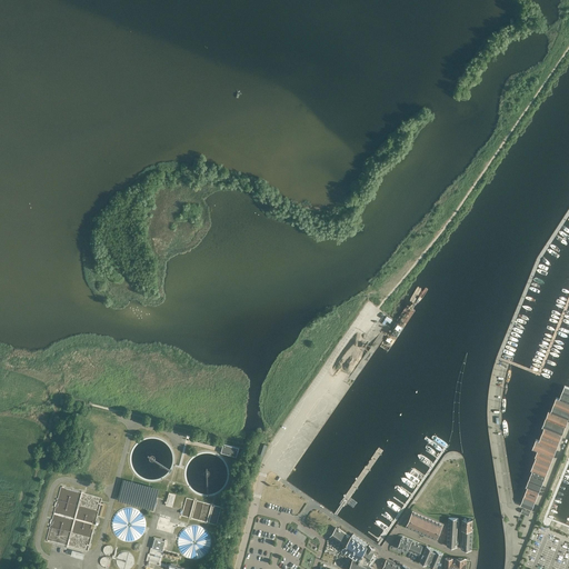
[(568,402),(568,396),(561,393),(559,399),(568,402)]
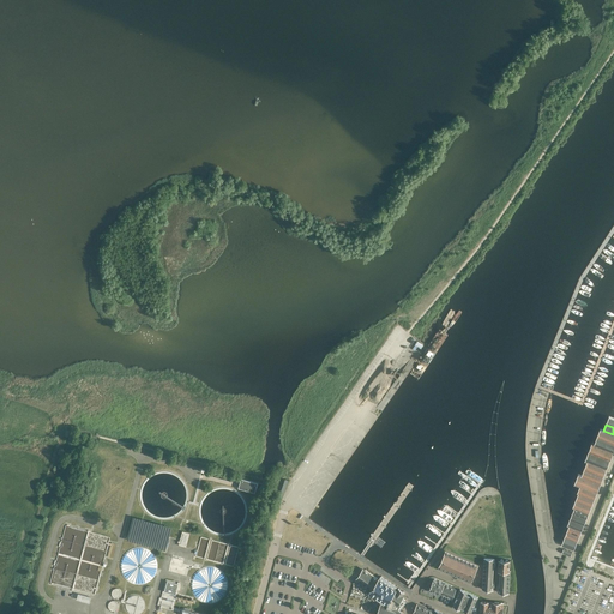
[(613,434),(603,431),(600,429),(597,437),(613,444),(613,434)]
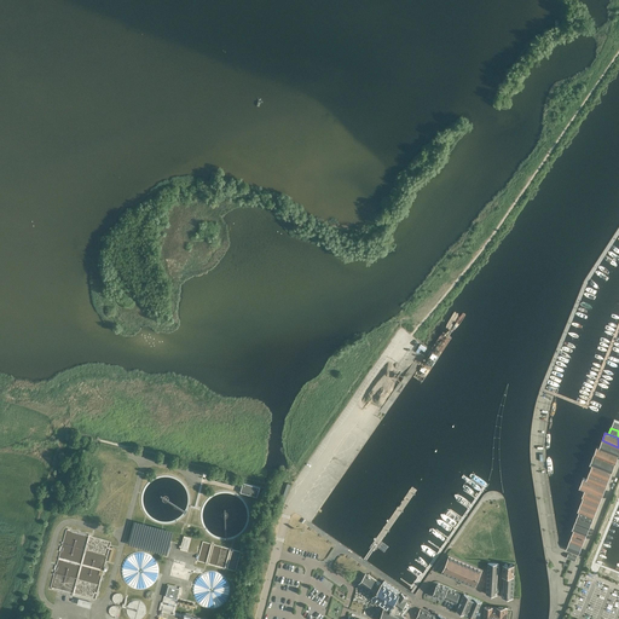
[(618,456),(618,452),(618,447),(602,440),(599,447),(599,449),(618,456)]
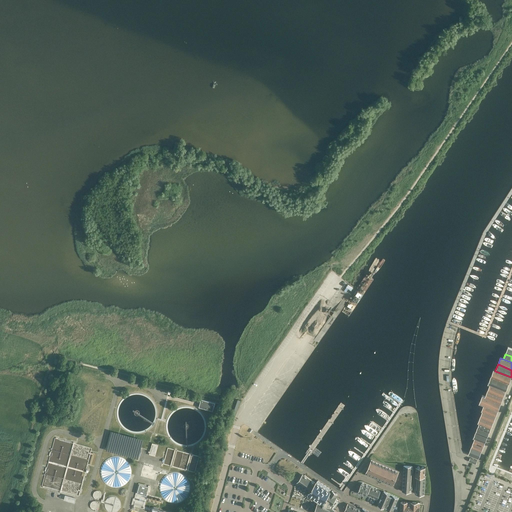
[(508,384),(511,377),(495,371),(495,370),(493,370),(491,377),(508,384)]
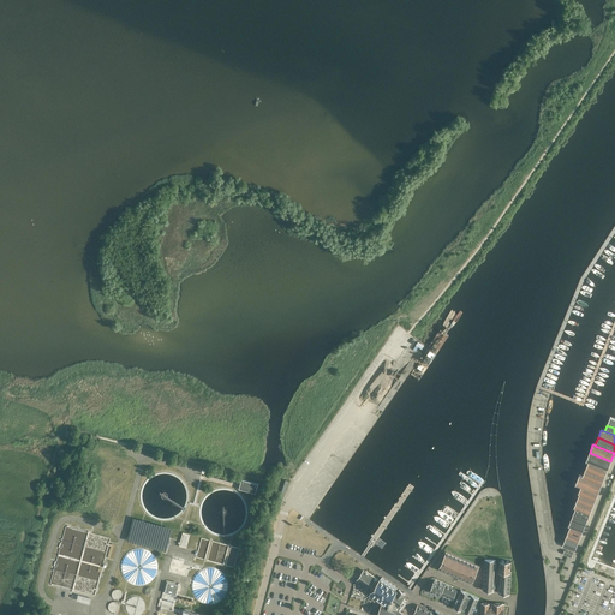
[(607,470),(610,461),(590,453),(586,461),(589,463),(589,461),(607,470)]
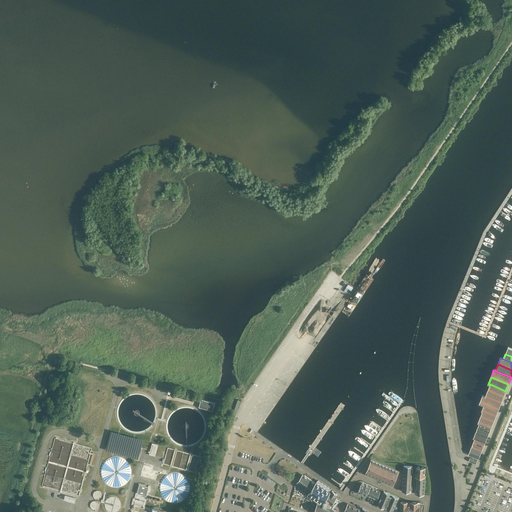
[(490,385),(487,391),(503,397),(505,391),(490,384),(490,385)]
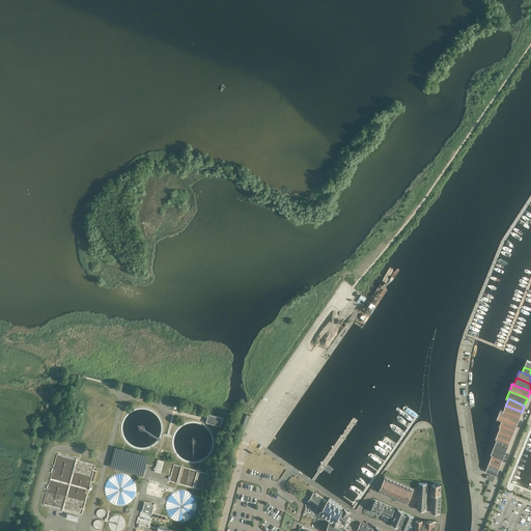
[(520,418),(522,412),(505,406),(503,412),(520,418)]
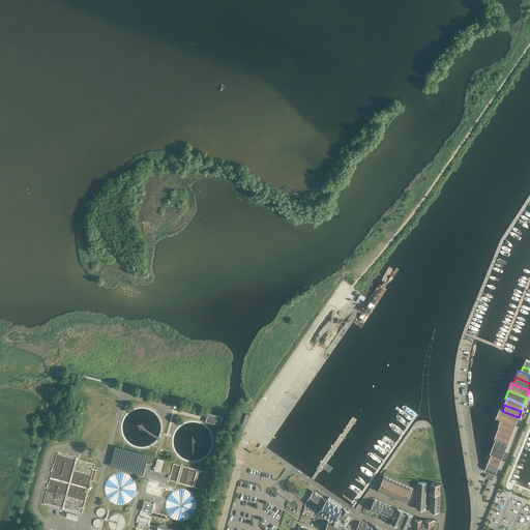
[(516,424),(519,417),(502,411),(499,409),(496,417),(501,419),(516,424)]
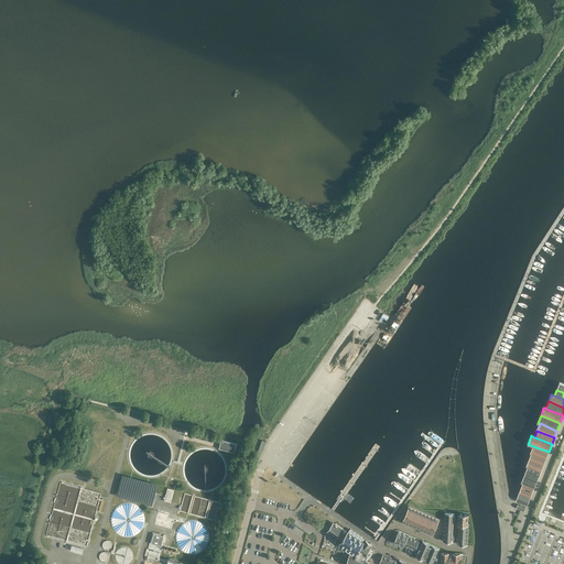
[(236,444),(220,440),(218,448),(234,453),(236,444)]
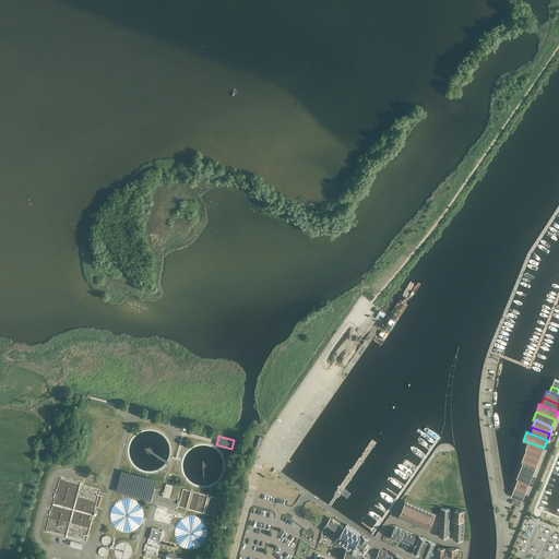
[(528,442),(525,449),(526,449),(540,454),(544,448),(528,442)]
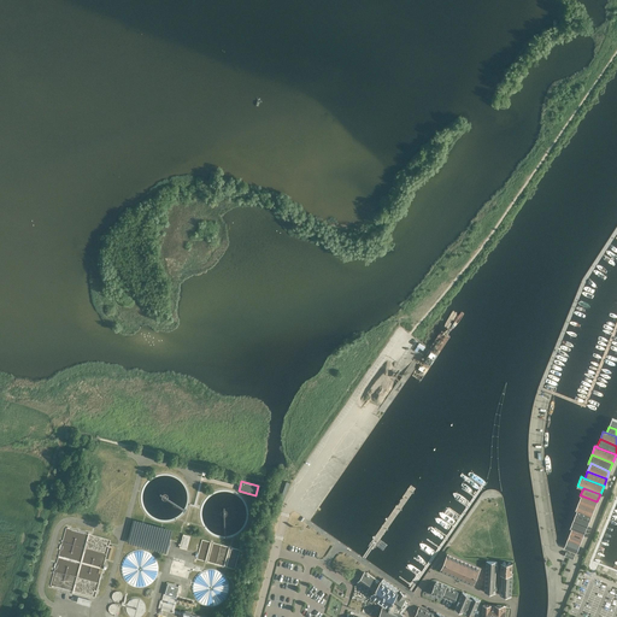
[(581,495),(579,503),(594,509),(597,501),(581,495)]
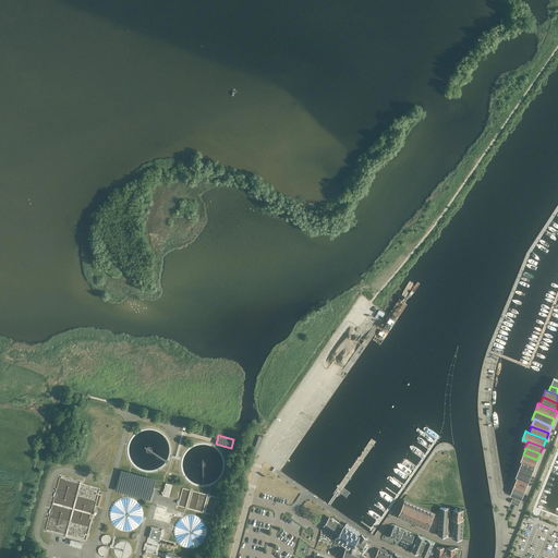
[(535,466),(537,460),(523,455),(521,461),(522,461),(535,466)]
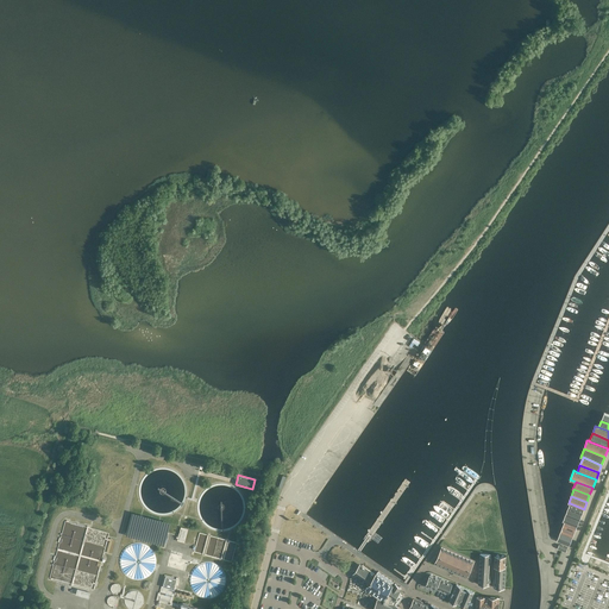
[(567,509),(582,515),(584,509),(570,503),(567,509)]
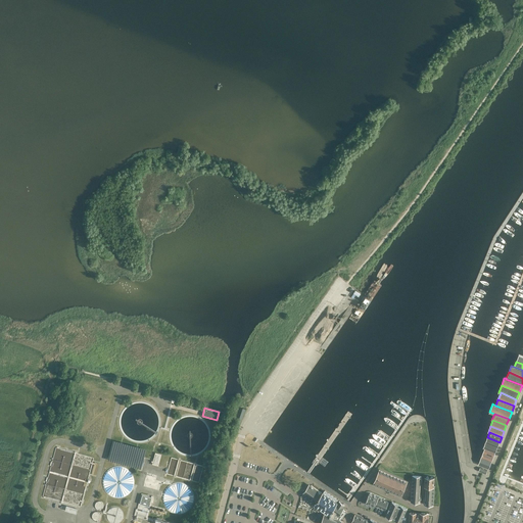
[(497,447),(500,442),(487,437),(485,442),(497,447)]
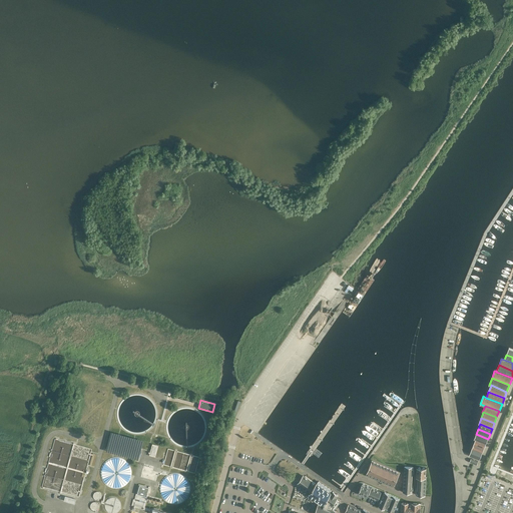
[(486,444),(488,439),(476,434),(474,439),(476,440),(476,439),(486,444)]
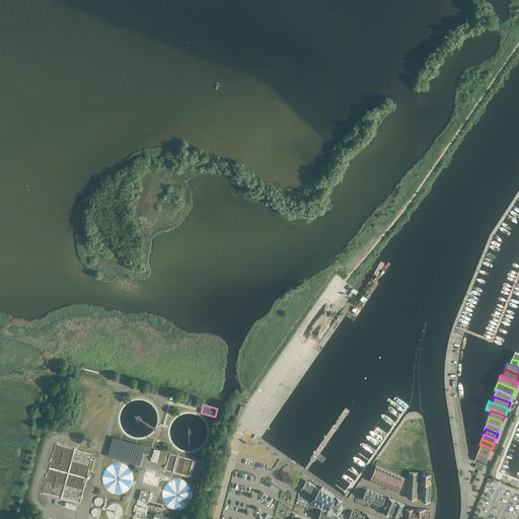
[(490,453),(492,449),(482,444),(482,445),(479,449),(490,453)]
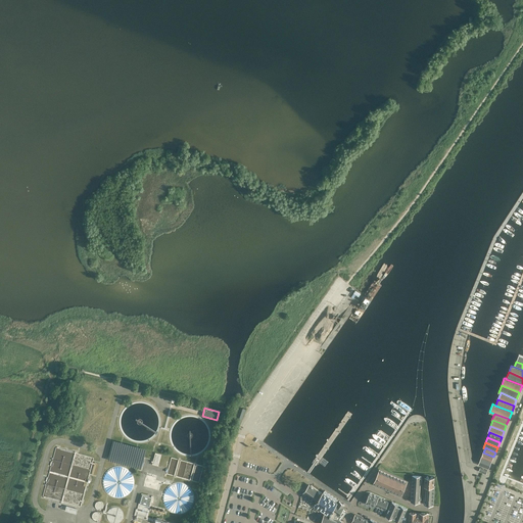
[(483,453),(481,458),(491,462),(493,457),(483,453)]
